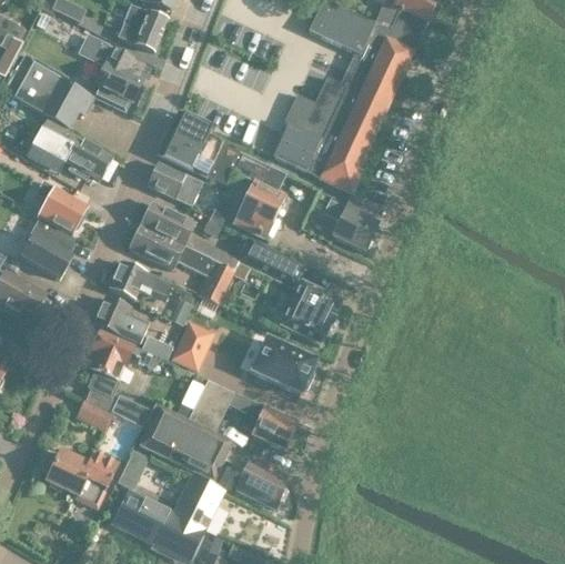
[(82,20),(88,9),(69,0),(57,0),(54,7),(82,20)]
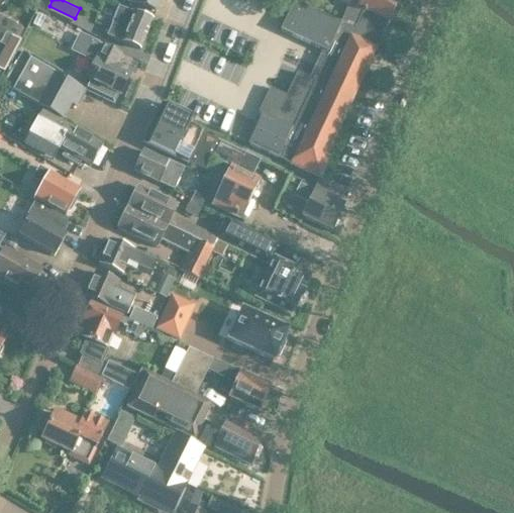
[(133,0),(158,9),(161,0),(133,0)]
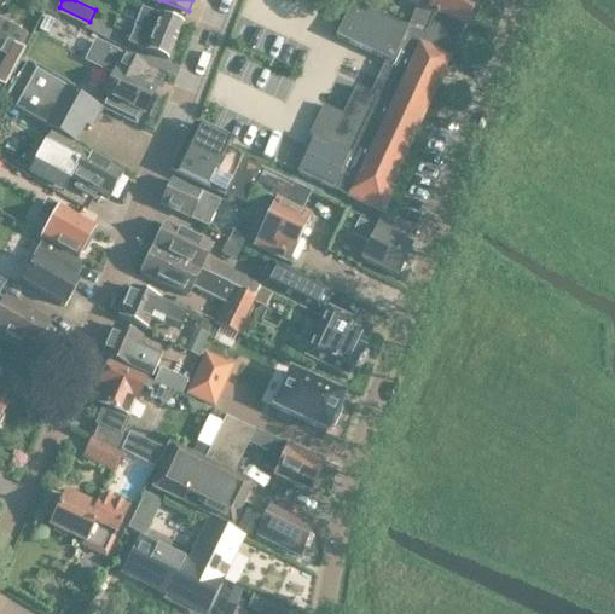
[(436,9),(425,33),(407,24),(355,0),(353,0),(344,17),(337,34),(388,57),(379,75),(376,84),(373,87),(372,90),(358,82),(343,111),(324,102),(314,121),(311,131),(312,132),(315,133),(299,168),(383,209),(395,185),(392,184),(441,74),(448,58),(466,22),(436,9)]
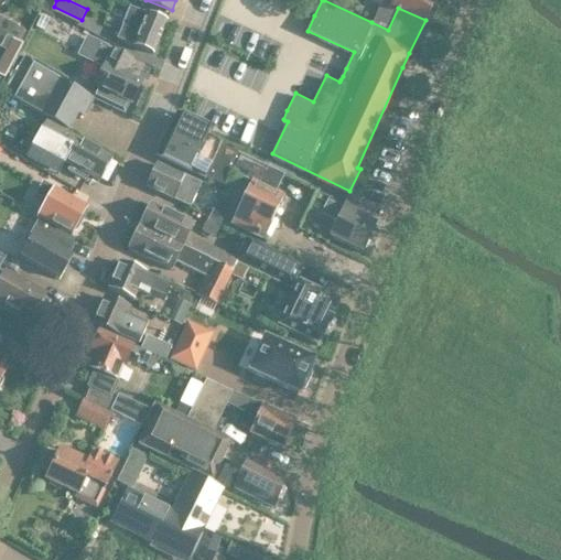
[(380,0),(381,0),(371,22),(388,30),(398,8),(425,20),(428,18),(432,20),(439,7),(434,4),(435,2),(431,0),(380,0)]
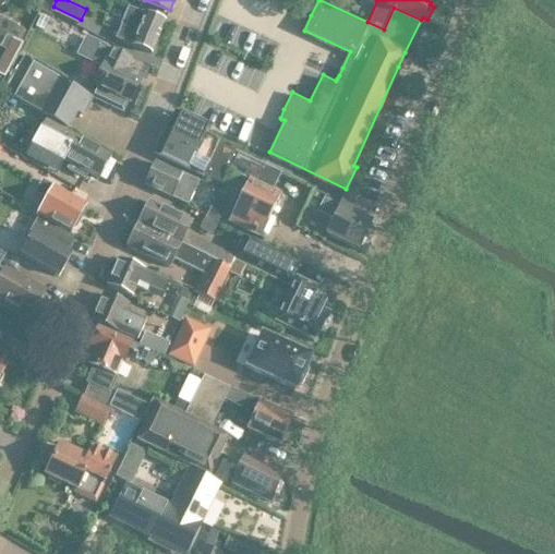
[(166,19),(130,4),(118,36),(154,50),(166,19)]
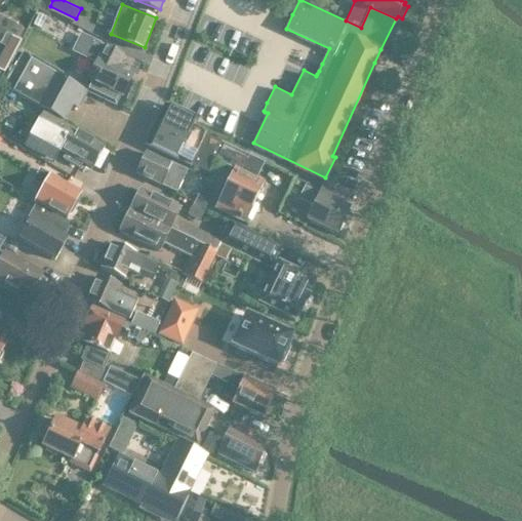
[(41,10),(36,22),(42,25),(48,14),(41,10)]
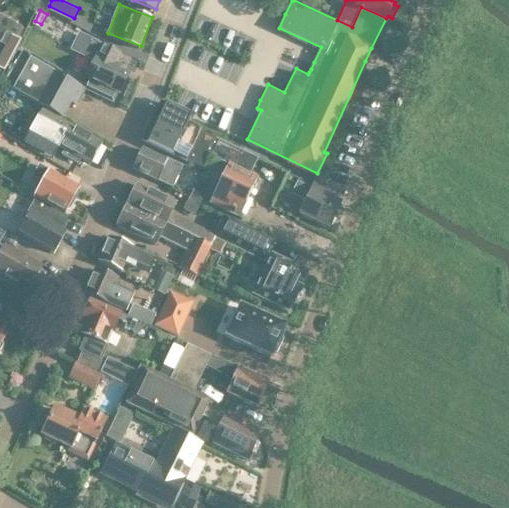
[(0,11),(0,25),(8,30),(19,36),(25,24),(13,19),(0,11)]
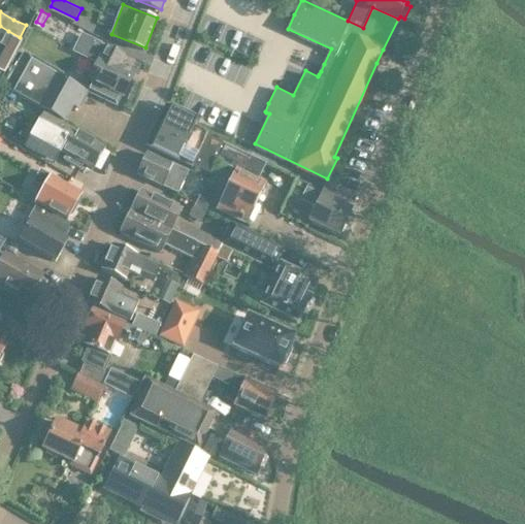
[(20,37),(8,31),(0,26),(0,39),(8,44),(0,60),(0,67),(5,70),(23,38),(20,37)]
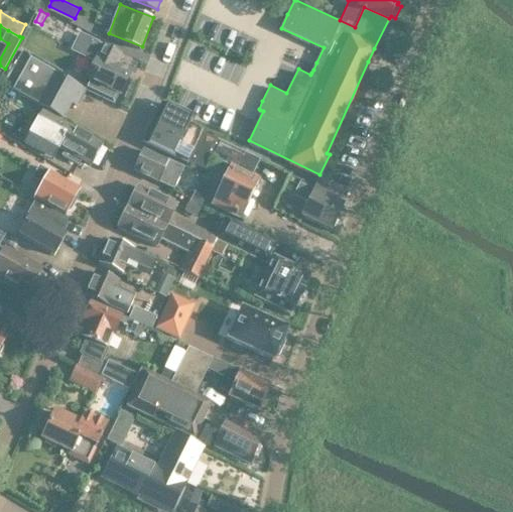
[(93,79),(89,88),(115,101),(120,91),(122,93),(131,73),(122,69),(124,62),(119,60),(124,51),(82,31),(74,47),(97,58),(88,77),(93,79)]
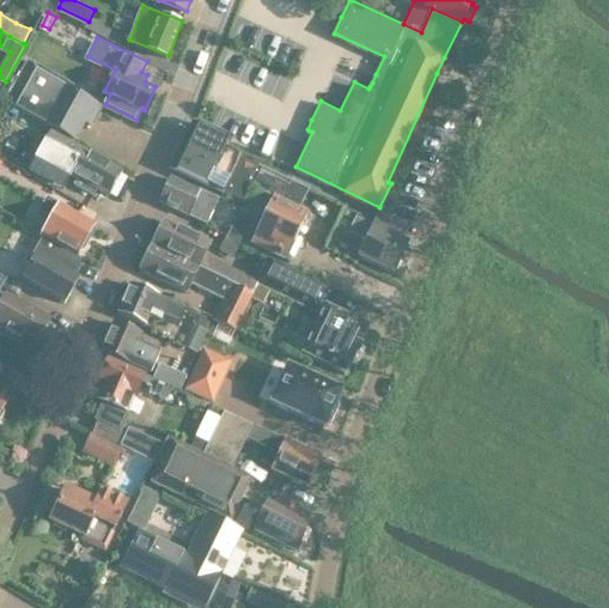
[(28,60),(6,98),(77,139),(87,120),(93,123),(105,104),(28,60)]
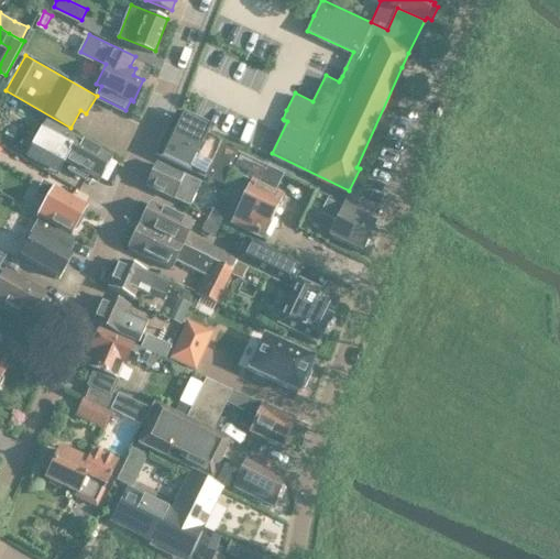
[(207,173),(222,141),(207,133),(211,124),(182,110),(177,119),(162,154),(206,175),(207,173)]
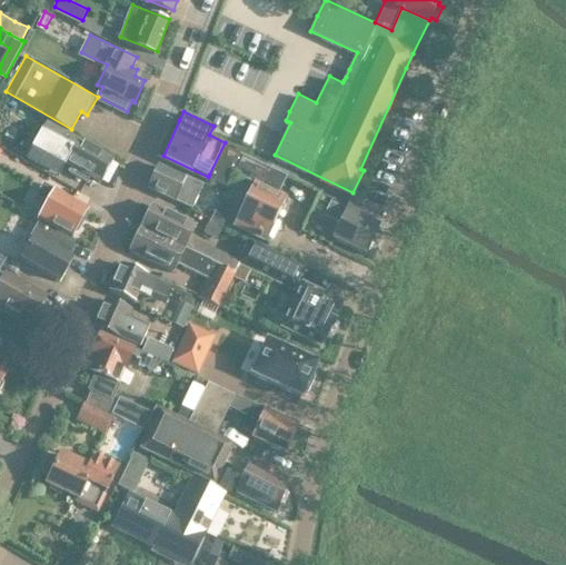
[(113,157),(79,138),(49,121),(29,155),(48,166),(53,155),(73,165),(71,169),(88,178),(90,174),(101,180),(113,157)]
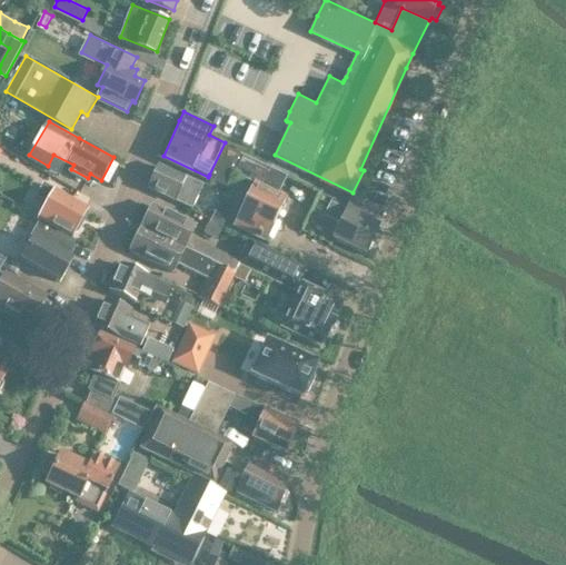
[(288,172),(241,151),(241,152),(227,146),(228,144),(225,142),(209,175),(229,185),(236,171),(256,180),(236,222),(267,238),(287,195),(279,191),(288,172)]
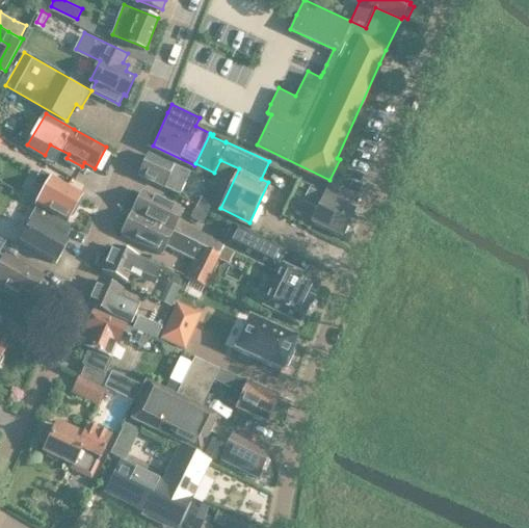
[(149,152),(138,173),(164,184),(181,192),(191,170),(174,164),(149,152)]
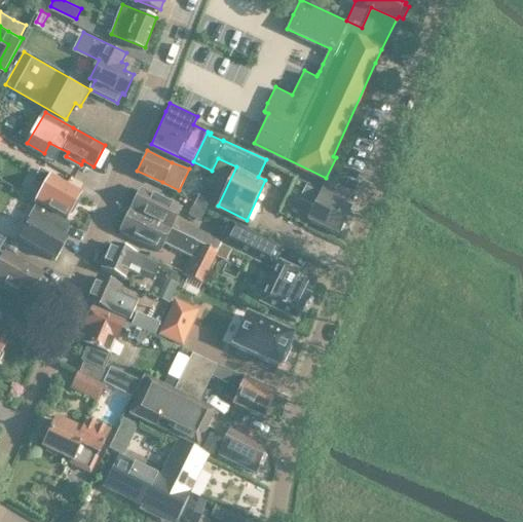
[(43,188),(38,198),(68,216),(70,212),(74,212),(77,206),(75,202),(81,192),(67,184),(69,181),(52,173),(41,166),(31,161),(27,171),(36,176),(35,179),(37,180),(35,184),(43,188)]
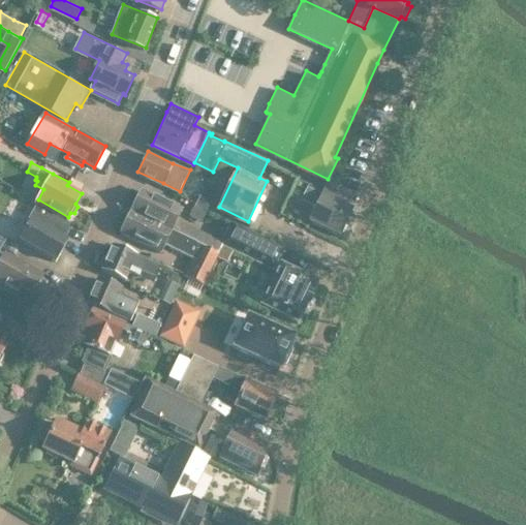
[(341,234),(353,207),(346,204),(352,190),(330,180),(323,193),(308,186),(303,198),(313,204),(307,218),(341,234)]
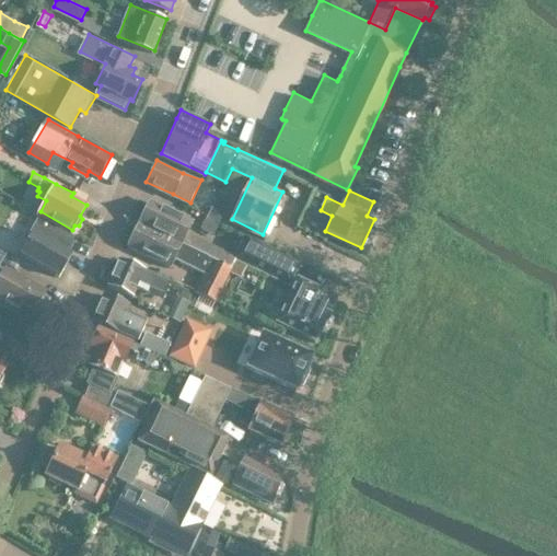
[(218,194),(209,213),(219,218),(224,208),(229,199),(218,194)]
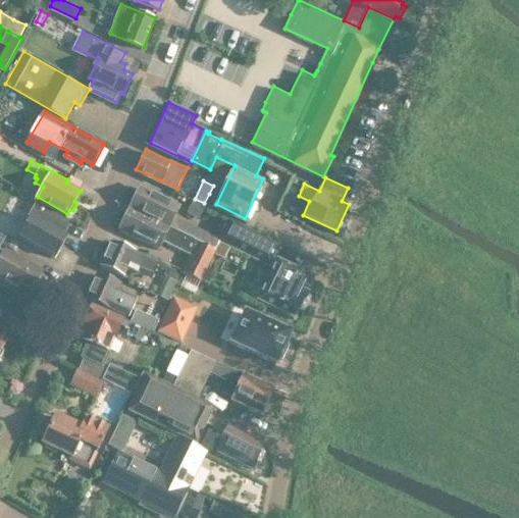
[(195,238),(213,248),(219,237),(175,215),(180,204),(142,186),(131,207),(195,238)]
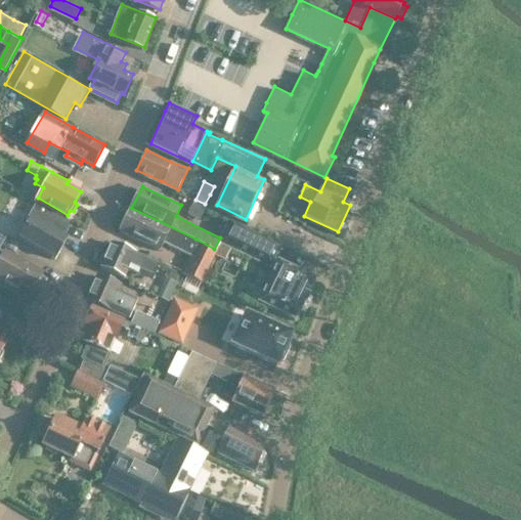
[(29,222),(20,235),(58,256),(69,236),(67,236),(61,233),(70,219),(67,217),(68,215),(38,198),(37,199),(39,200),(27,221),(29,222)]
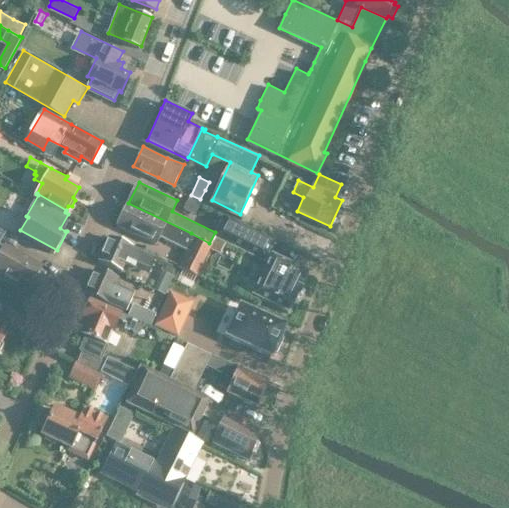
[(202,200),(200,199),(191,195),(186,206),(197,211),(202,200)]
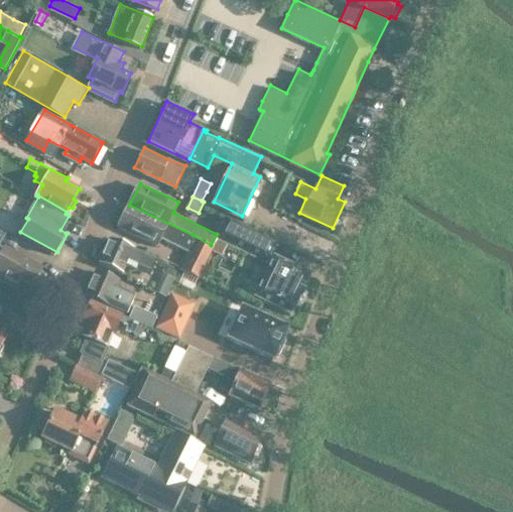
[(129,205),(119,225),(158,244),(161,237),(179,246),(188,250),(179,266),(199,276),(210,254),(213,246),(211,245),(193,235),(129,205)]
